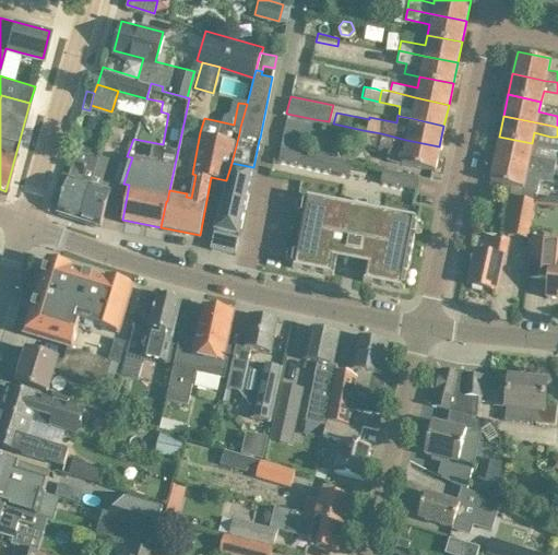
[(284,130),(282,144),(303,149),(306,134),(284,130)]
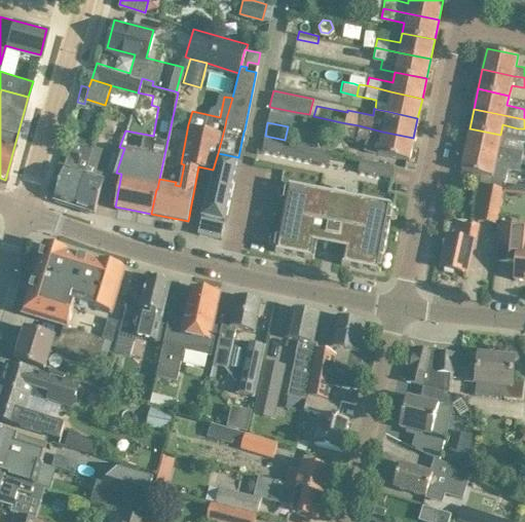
[(359,125),(341,122),(340,133),(366,138),(364,148),(378,152),(409,158),(413,138),(382,132),(359,125)]
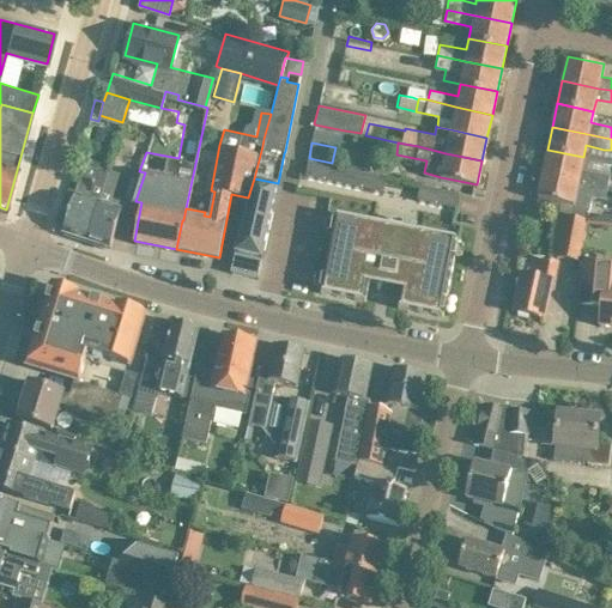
[(547,150),(543,172),(607,186),(610,174),(581,168),(583,157),(547,150)]
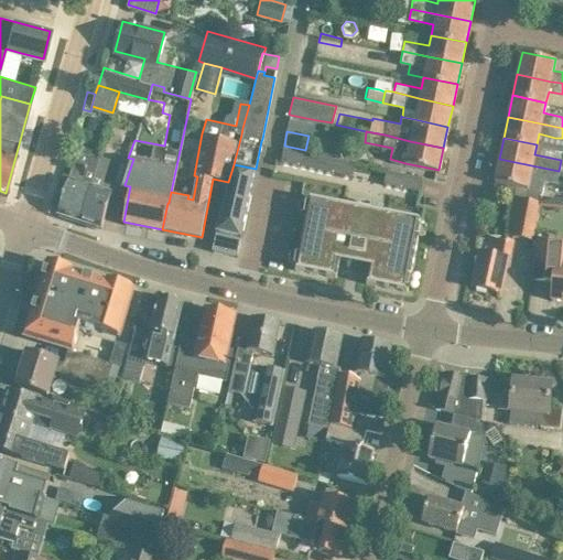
[(69,215),(79,218),(90,185),(99,155),(91,152),(78,148),(57,212),(61,213),(63,215),(67,217),(69,215)]
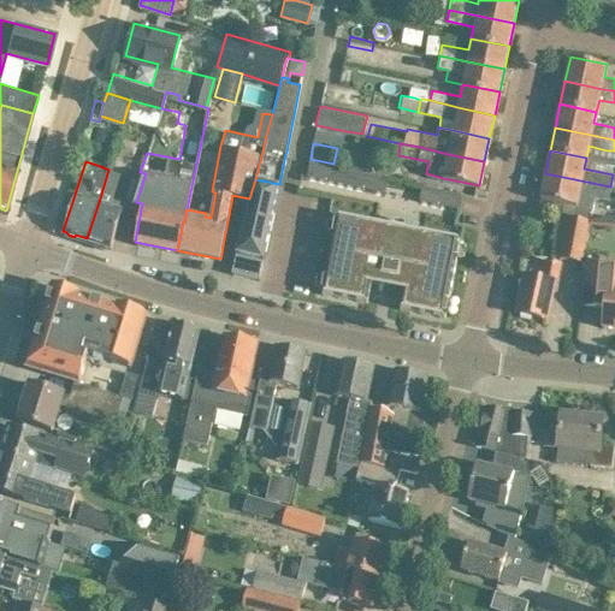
[(306,175),(317,177),(319,162),(309,161),(306,175)]
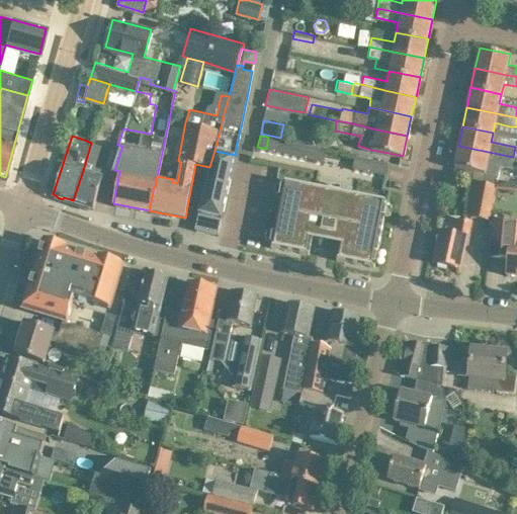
[(268,137),(266,149),(273,150),(276,139),(268,137)]
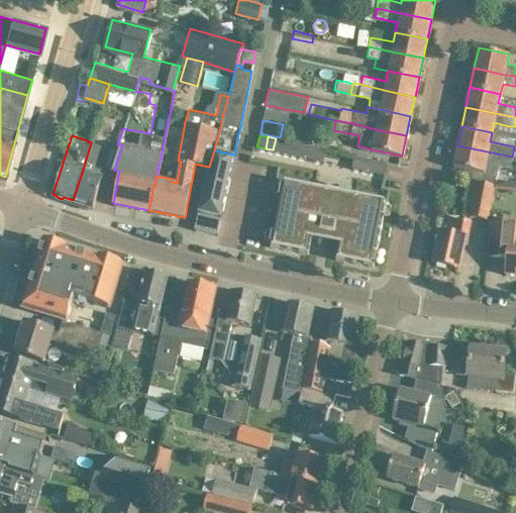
[(276,138),(273,149),(281,151),(284,140),(276,138)]
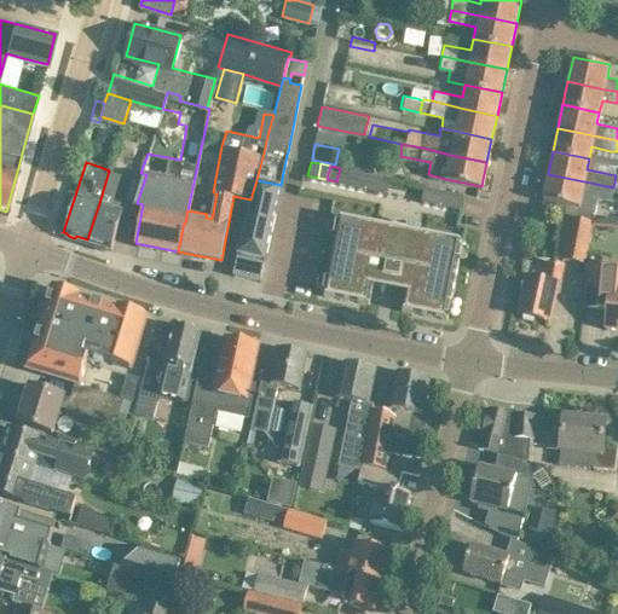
[(340,168),(336,181),(346,184),(348,169),(340,168)]
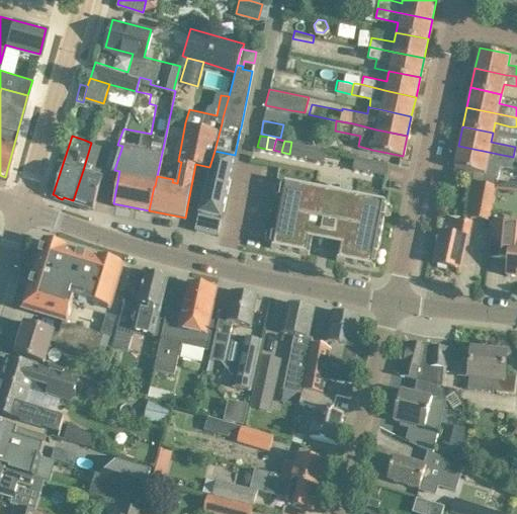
[(291,142),(289,154),(297,155),(299,144),(291,142)]
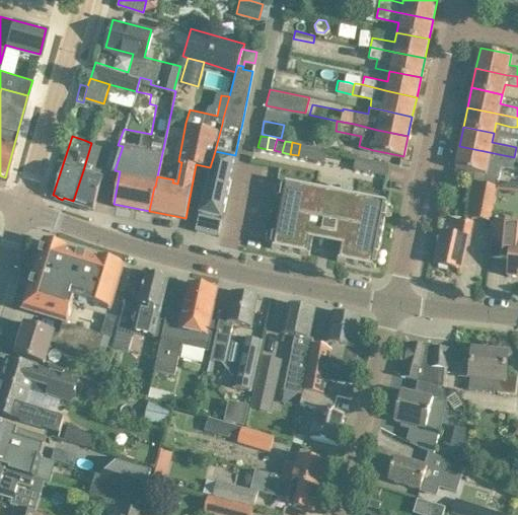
[(83,170),(73,201),(83,204),(84,207),(88,208),(91,207),(93,208),(99,189),(112,149),(99,146),(91,143),(83,170)]
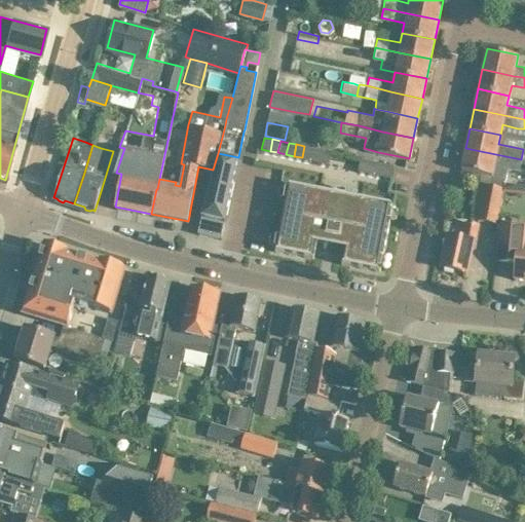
[(304,146),(302,157),(310,159),(312,148),(304,146)]
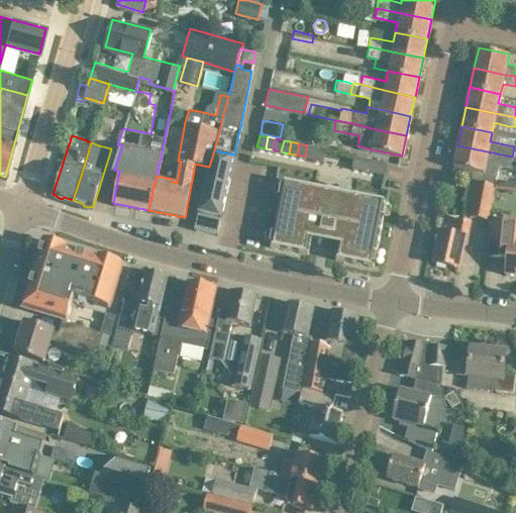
[(307,145),(305,157),(322,161),(324,148),(307,145)]
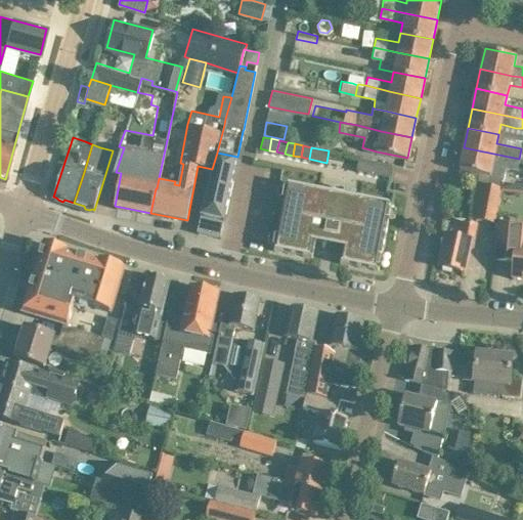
[(458,177),(474,181),(500,186),(502,184),(505,166),(522,170),(522,160),(519,159),(464,147),(460,168),(458,177)]
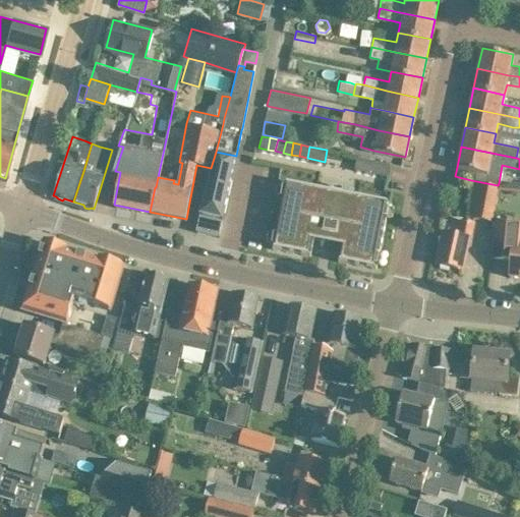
[(237,156),(236,156),(216,152),(211,168),(205,193),(199,214),(195,230),(219,235),(223,219),(237,156)]
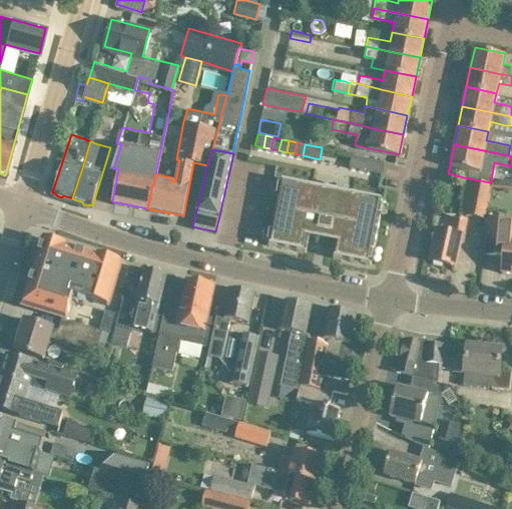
[(351,154),(349,165),(357,167),(359,155),(351,154)]
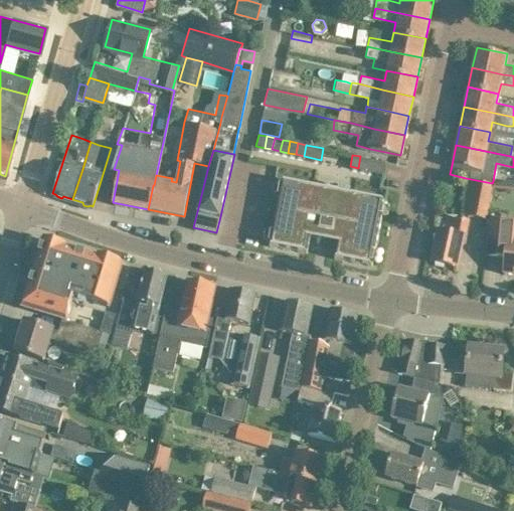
[(360,156),(358,168),(366,169),(368,158),(360,156)]
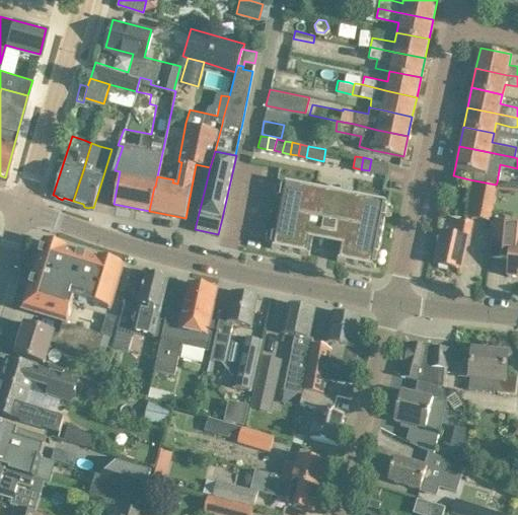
[(371,159),(369,170),(376,172),(379,161),(371,159)]
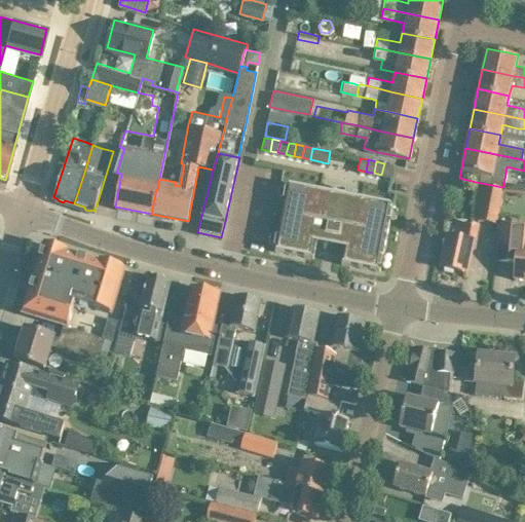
[(384,163),(381,175),(389,177),(392,165),(384,163)]
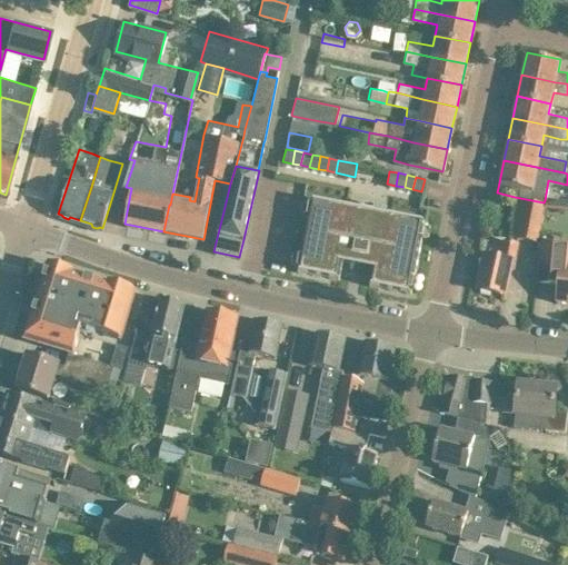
[(424,219),(310,197),(297,269),(338,277),(341,260),(371,267),(368,284),(410,291),(424,219)]
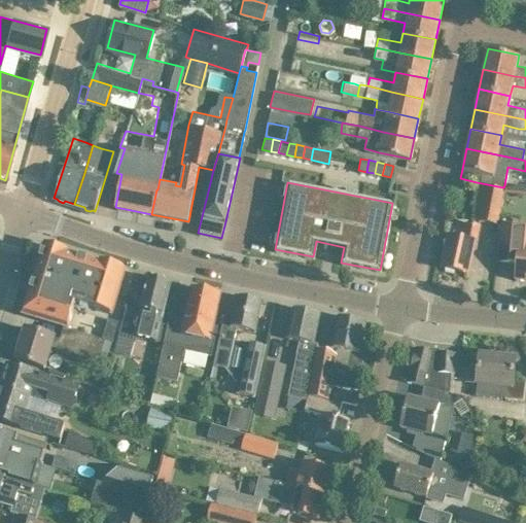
[(503,187),(477,182),(472,202),(477,203),(474,217),(496,221),(503,190),(503,187)]
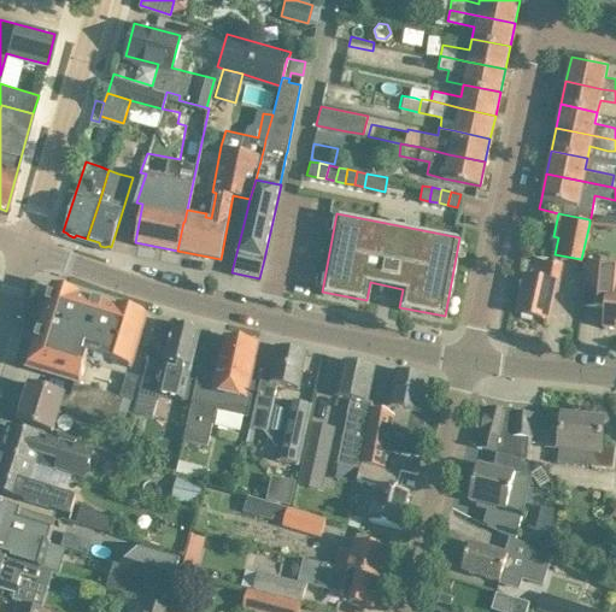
[(590,219),(590,223),(609,224),(610,213),(591,217),(590,219)]
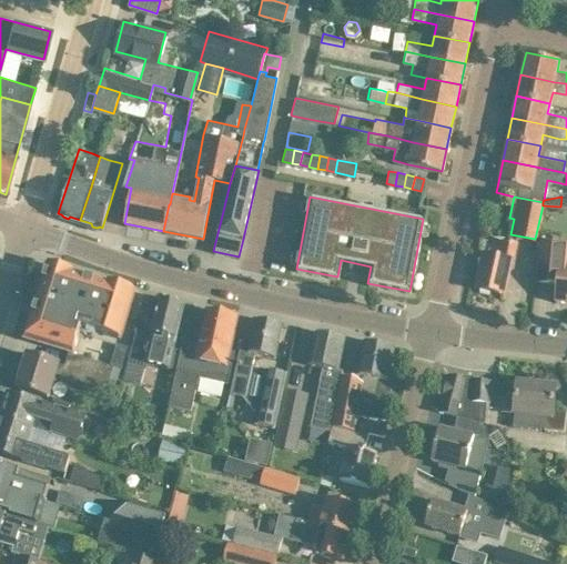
[(513,261),(517,241),(504,239),(499,257),(483,253),(475,285),(504,292),(512,260),(513,261)]
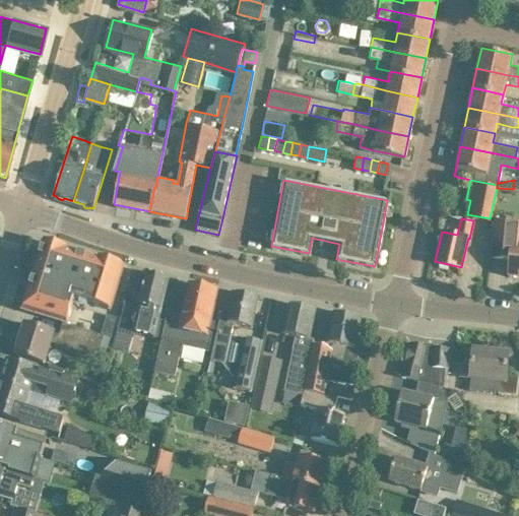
[(508,274),(518,274),(518,220),(514,220),(494,218),(491,248),(491,257),(509,259),(508,274)]
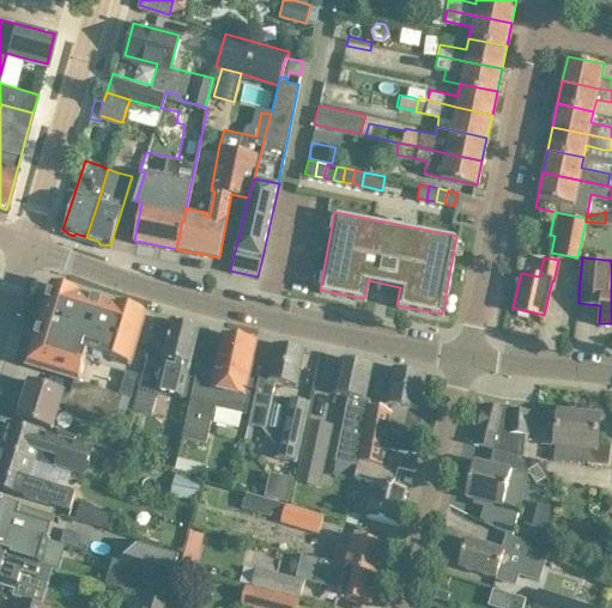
[(26,364),(74,378),(79,380),(88,351),(83,350),(85,341),(102,346),(101,353),(129,362),(145,310),(116,301),(116,303),(80,292),(80,290),(58,284),(52,281),(49,287),(26,364)]
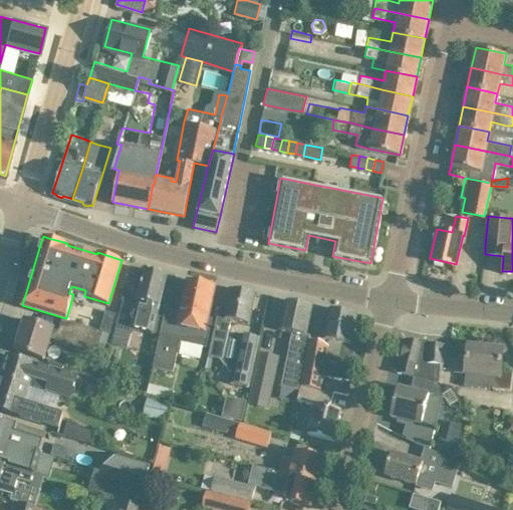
[(153,330),(160,332),(163,318),(164,314),(158,313),(167,274),(144,268),(136,302),(122,299),(116,322),(153,330)]
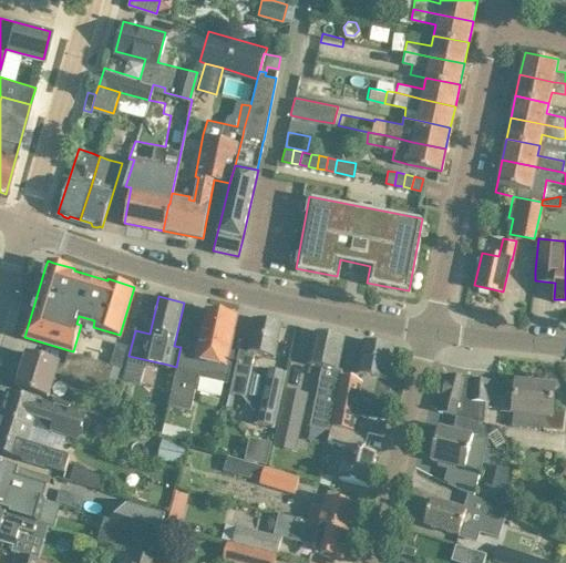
[(179,351),(176,367),(167,403),(189,408),(197,375),(227,381),(234,349),(229,348),(237,314),(207,307),(196,356),(179,351)]
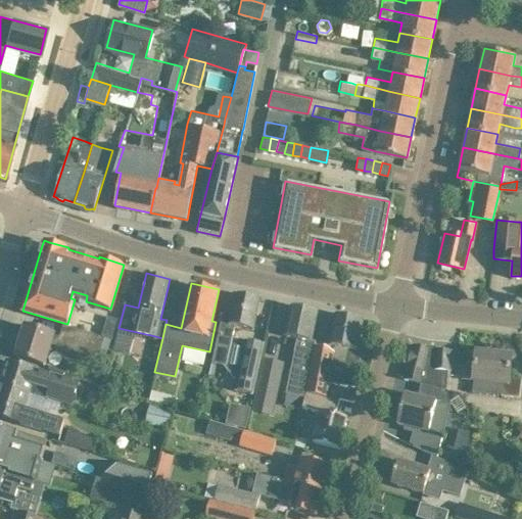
[(221,320),(211,361),(224,364),(235,377),(238,378),(236,388),(252,391),(263,342),(247,338),(246,339),(232,336),(235,324),(253,328),(259,297),(235,292),(229,322),(221,320)]
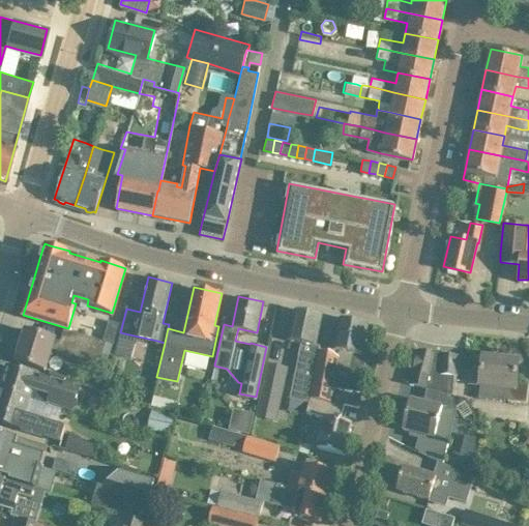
[(291,397),(306,399),(306,396),(316,343),(322,314),(295,309),(289,341),(301,343),(291,397)]
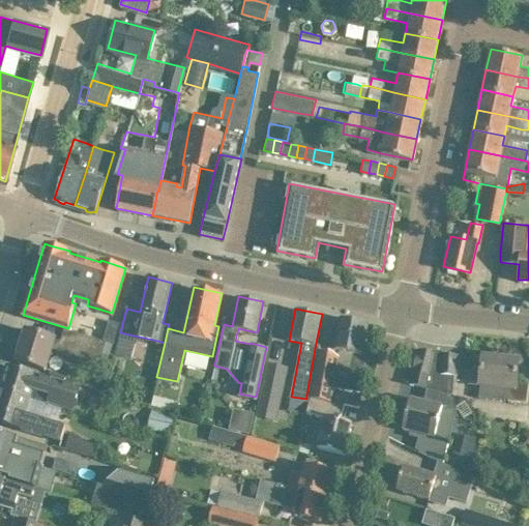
[(319,343),(316,343),(306,396),(330,400),(332,385),(359,390),(366,353),(362,352),(368,322),(339,317),(332,348),(339,349),(338,353),(329,351),(318,350),(319,343)]
